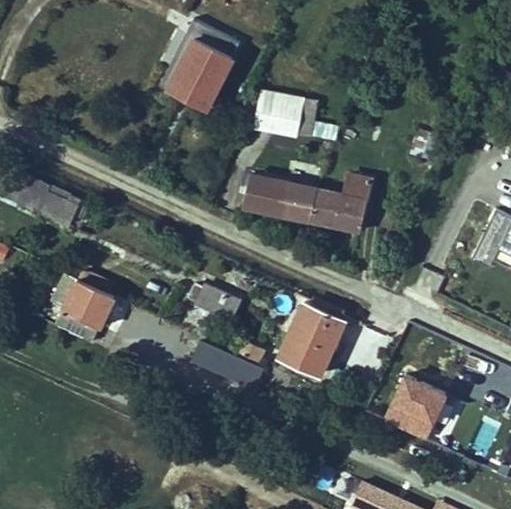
[(223,66),(231,50),(204,37),(171,104),(215,126),(241,75),(223,66)]
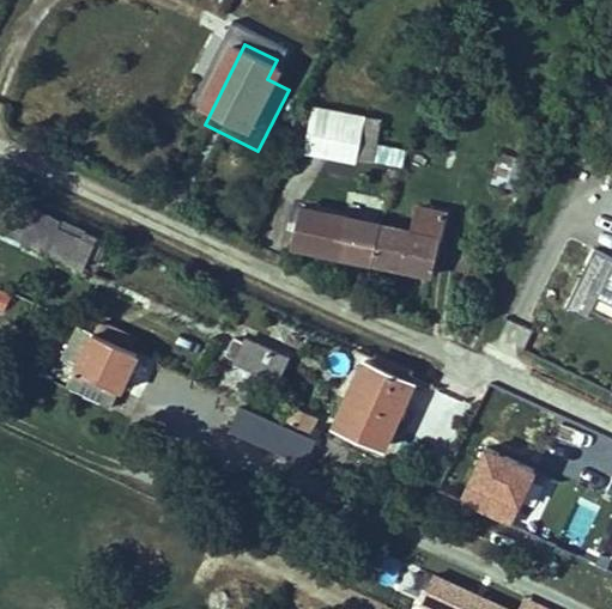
[(295,145),(375,158),(381,117),(314,107),(311,117),(301,116),(295,145)]
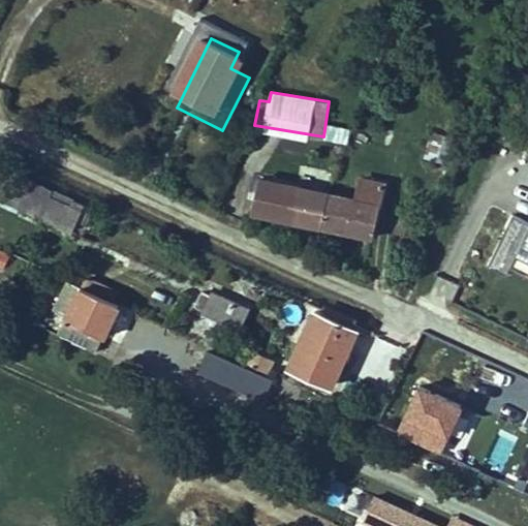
[(423,160),(437,164),(444,137),(431,133),(423,160)]
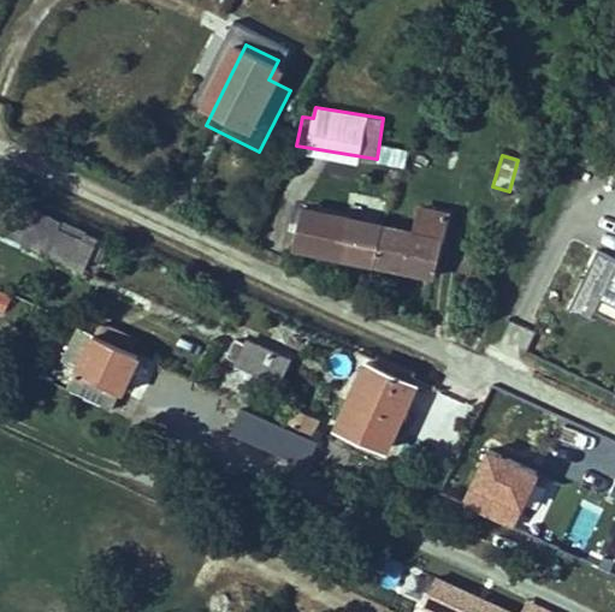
[(82,273),(98,241),(16,203),(1,236),(82,273)]
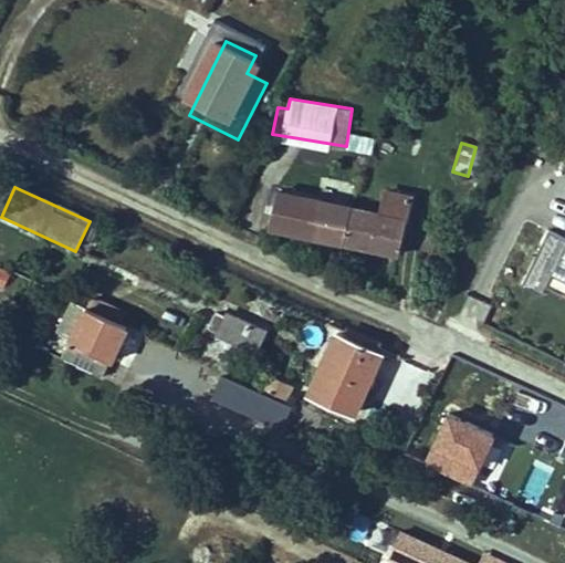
[(375,214),(405,219),(409,197),(380,190),(375,214)]
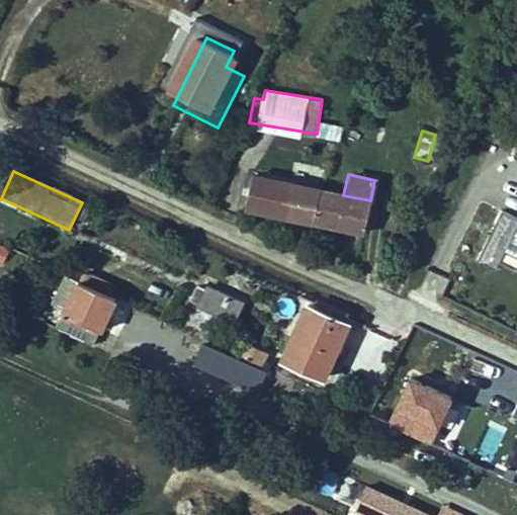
[(245,211),(314,226),(322,191),(253,176),(245,211)]
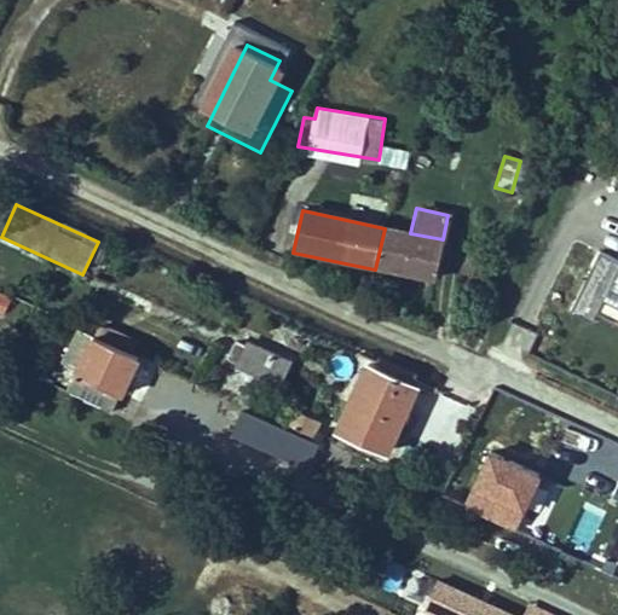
[(385,228),(375,270),(435,283),(443,239),(410,233),(385,228)]
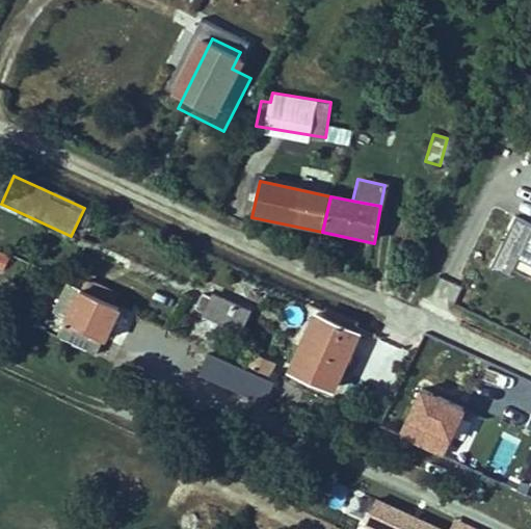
[(485,276),(504,287),(509,278),(515,265),(530,272),(530,236),(511,227),(485,276)]
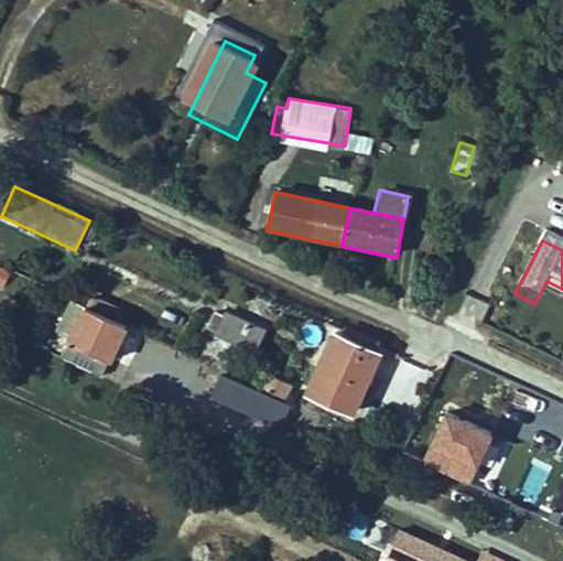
[(0,289),(2,290),(9,276),(0,271),(0,289)]
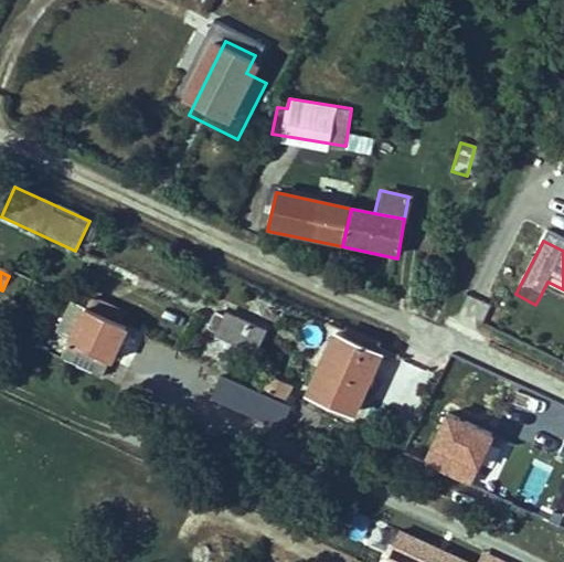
[(563,307),(563,289),(547,282),(541,295),(563,307)]
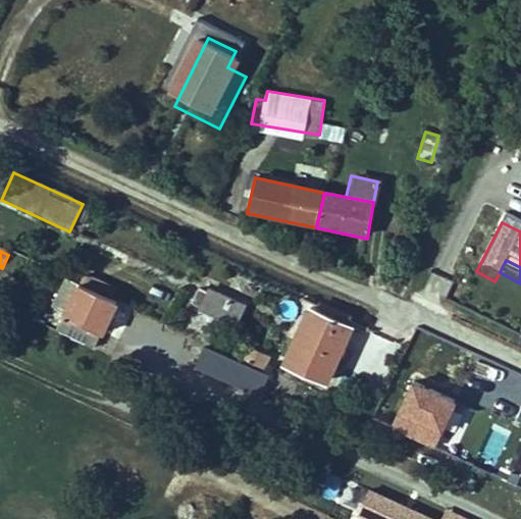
[(117,291),(85,275),(80,284),(112,300),(117,291)]
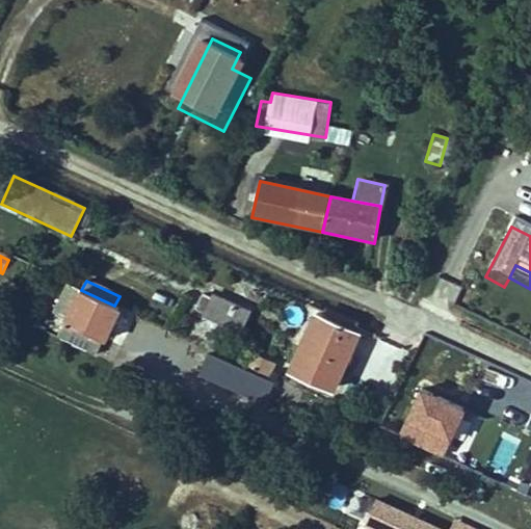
[(118,311),(67,285),(53,314),(68,321),(58,339),(96,356),(118,311)]
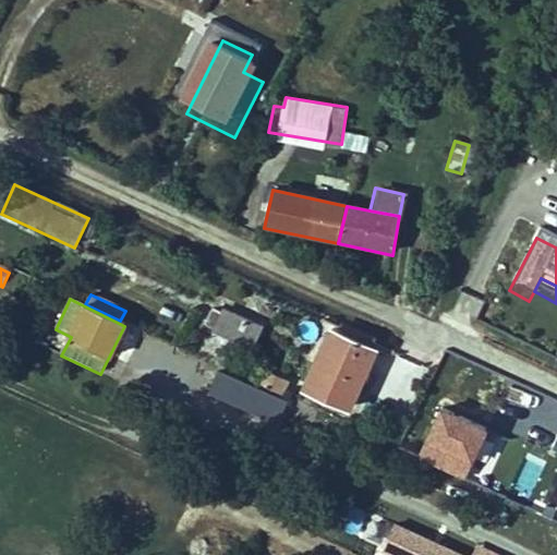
[(212,334),(251,351),(262,327),(222,310),(212,334)]
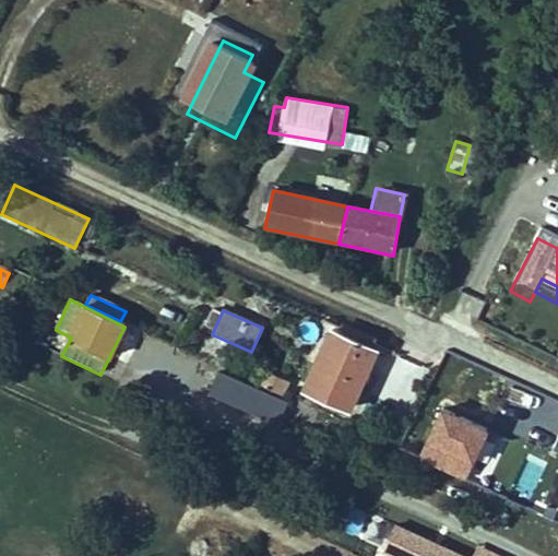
[(351,414),(380,352),(329,329),(300,391),(351,414)]
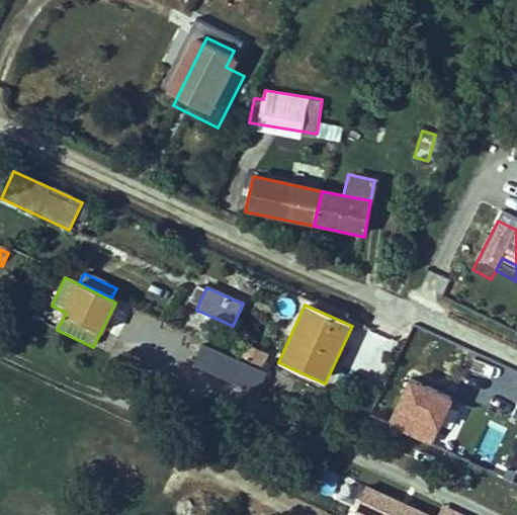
[(356,329),(338,381),(375,394),(394,342),(356,329)]
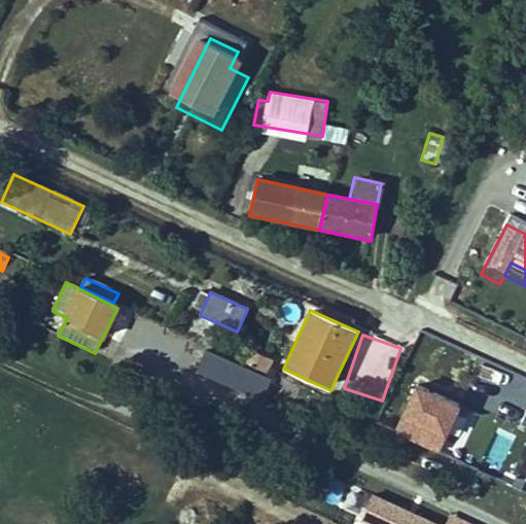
[(243,362),(268,375),(273,362),(249,350),(243,362)]
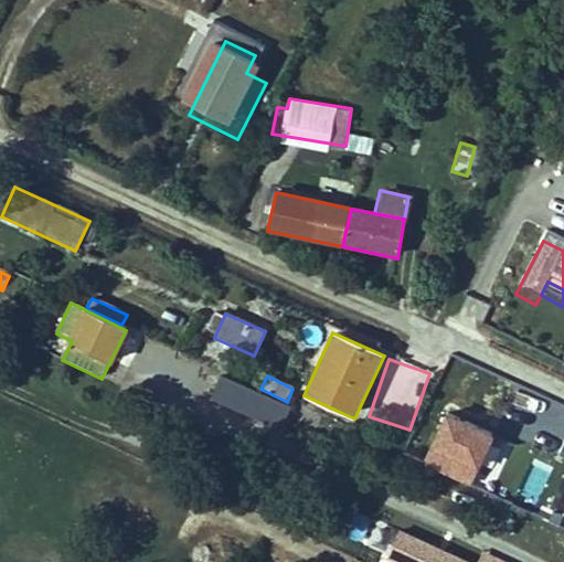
[(221,379),(211,400),(278,432),(289,410),(221,379)]
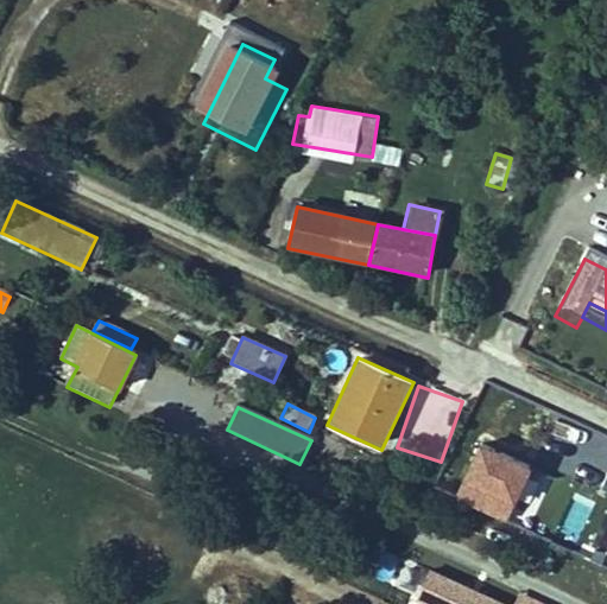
[(492,603),(432,576),(419,603),(492,603)]
